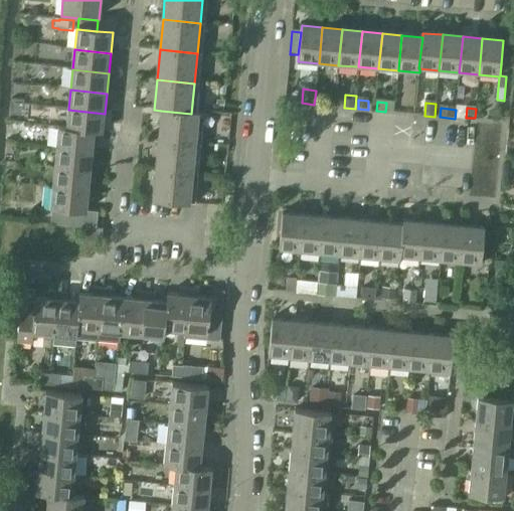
[(68,110),(66,130),(95,133),(103,134),(105,114),(68,110)]
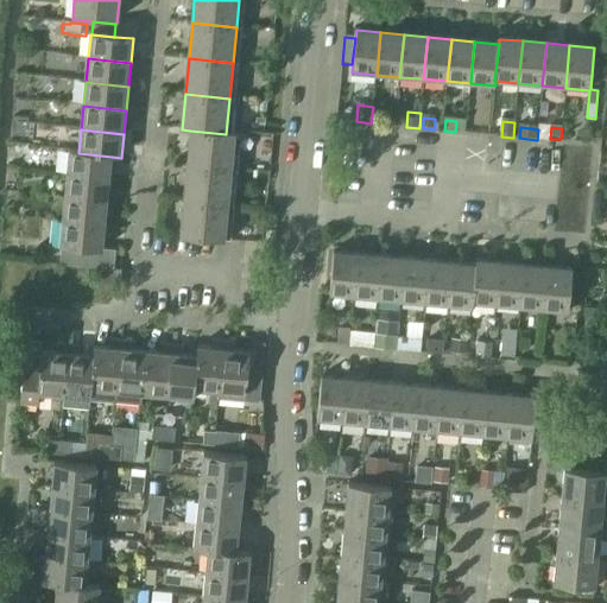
[(190,131),(187,165),(232,170),(235,134),(226,134),(190,131)]
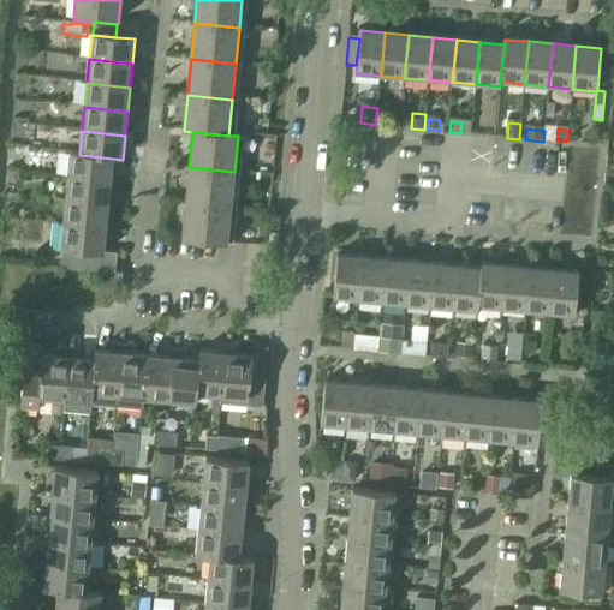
[(70,154),(69,178),(111,183),(113,159),(79,155),(70,154)]
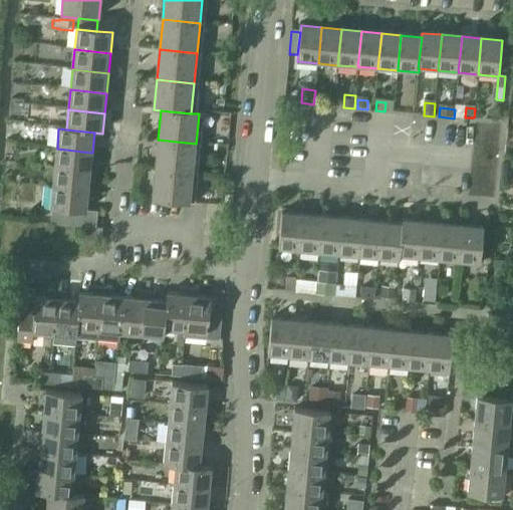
[(158,141),(155,171),(193,174),(196,144),(158,141)]
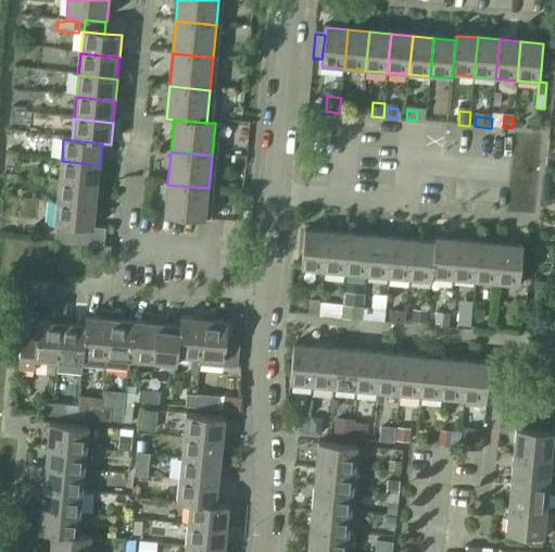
[(62,161),(60,183),(98,187),(100,165),(62,161)]
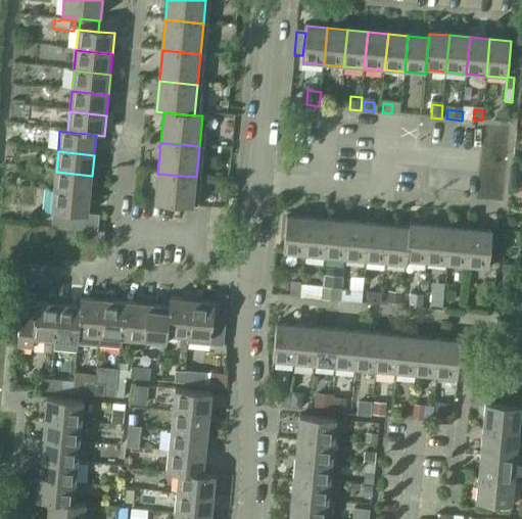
[(55,173),(54,193),(90,196),(92,176),(55,173)]
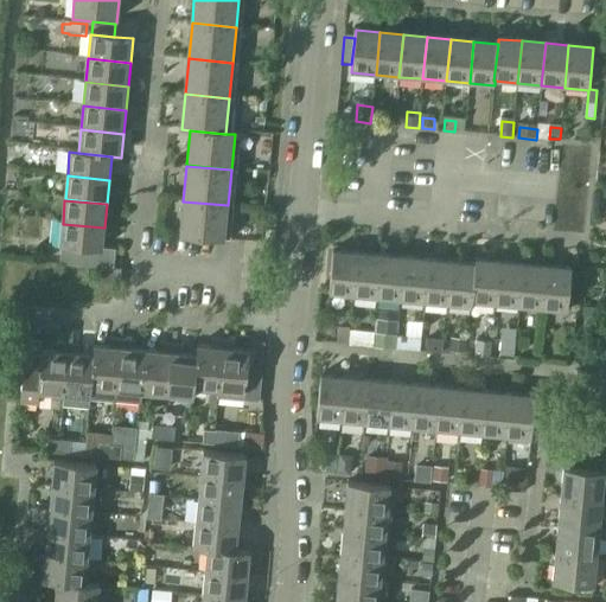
[(183,202),(179,237),(224,242),(228,205),(183,202)]
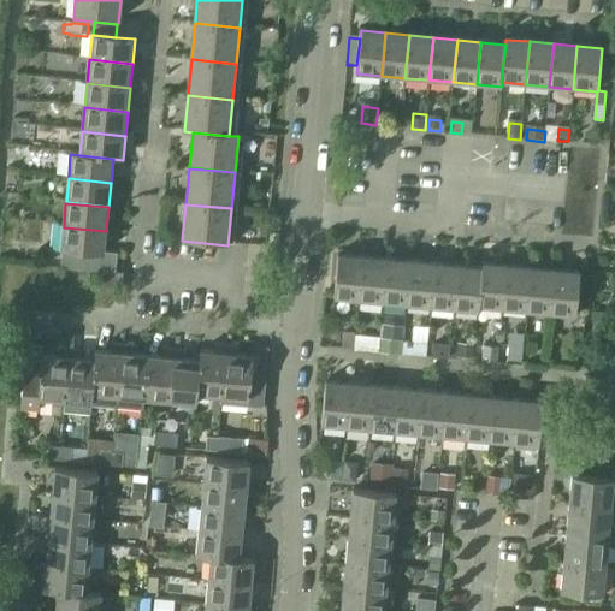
[(61,271),(99,273),(116,276),(118,256),(105,254),(106,231),(64,227),(61,251),(63,251),(61,271)]
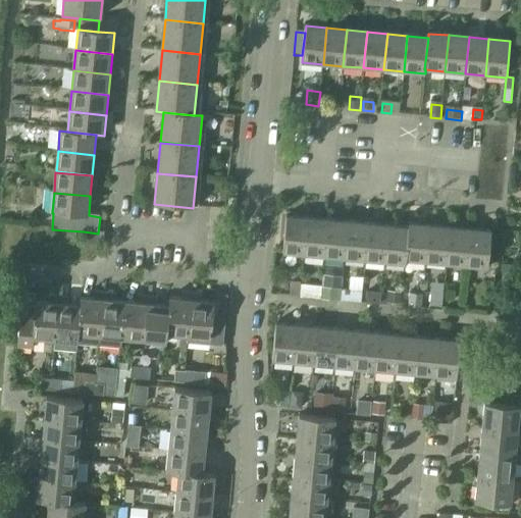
[(287,217),(283,254),(304,256),(308,219),(287,217)]
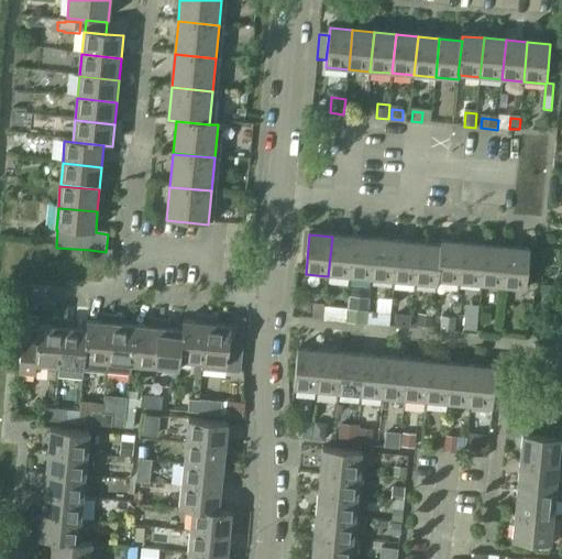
[(332,237),(328,276),(350,278),(354,238),(332,237)]
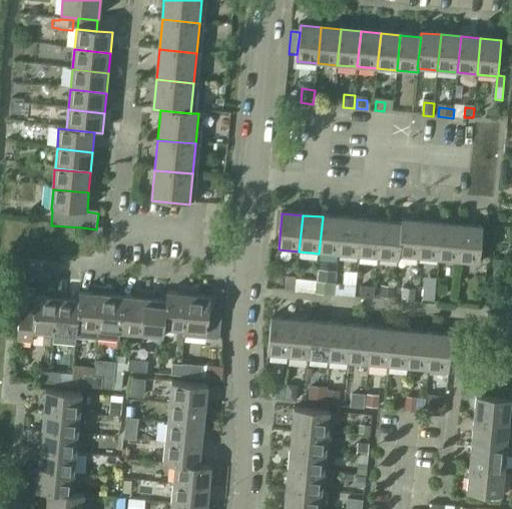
[(319,253),(339,256),(342,218),(323,216),(319,253)]
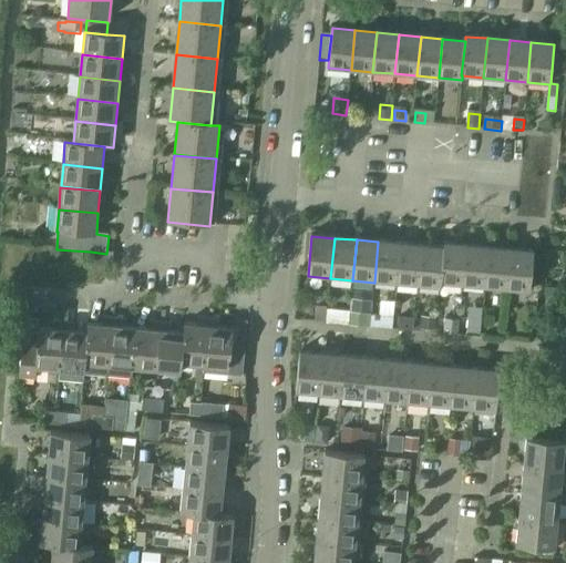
[(378,242),(374,283),(397,284),(400,244),(378,242)]
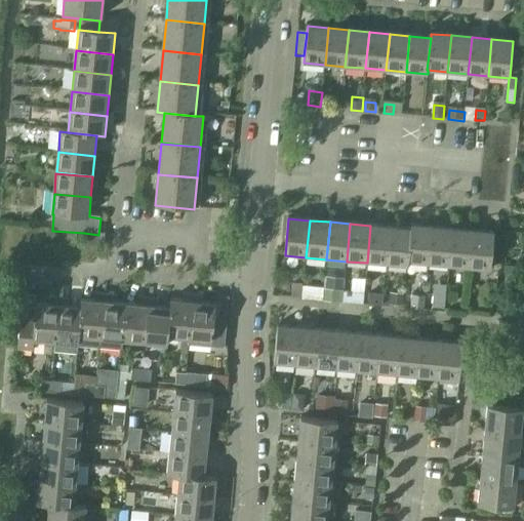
[(367,263),(388,265),(391,228),(370,226),(367,263)]
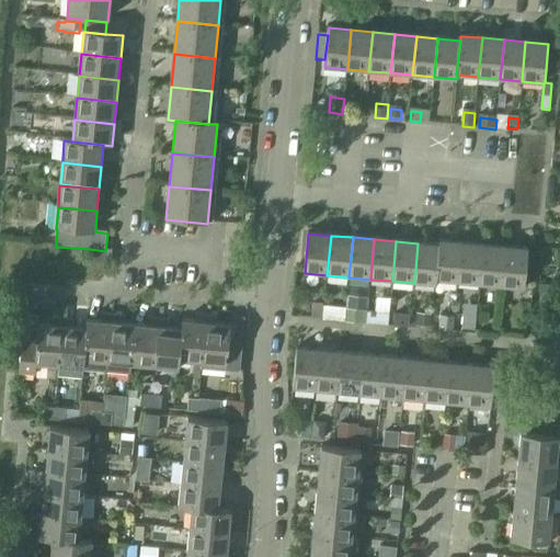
[(436,281),(458,283),(463,243),(441,241),(441,246),(440,246),(436,281)]
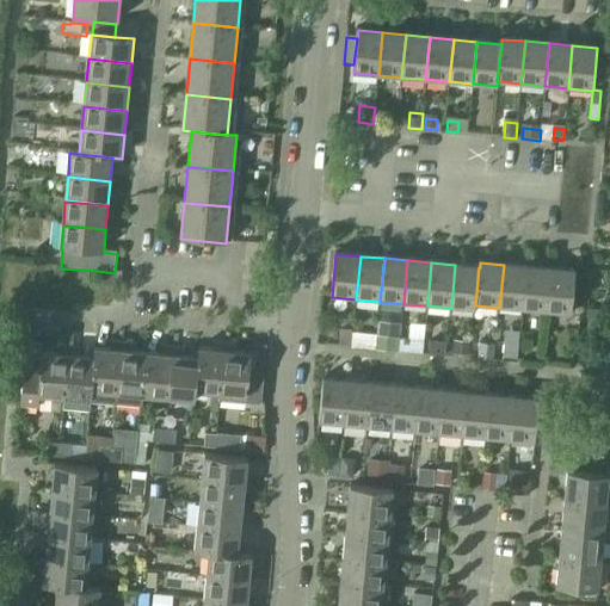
[(455,265),(451,308),(475,310),(475,305),(479,267),(455,265)]
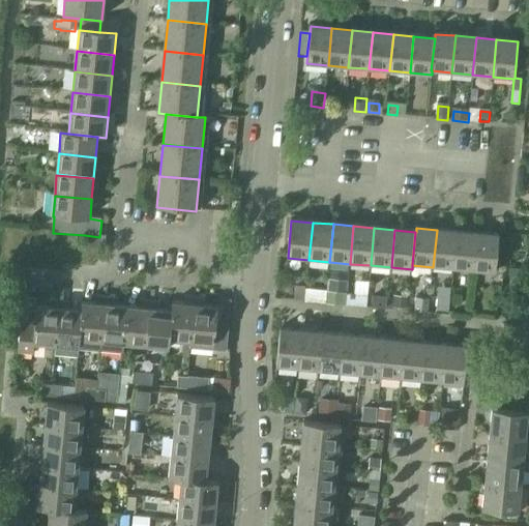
[(437,230),(433,267),(453,269),(458,232),(437,230)]
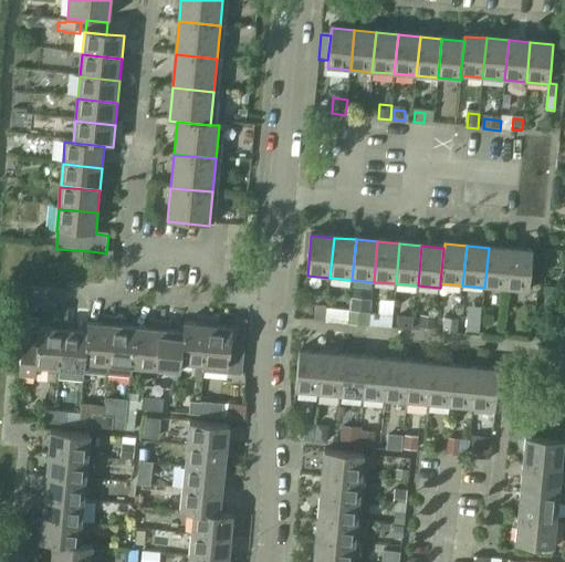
[(484,288),(506,290),(510,250),(489,248),(484,288)]
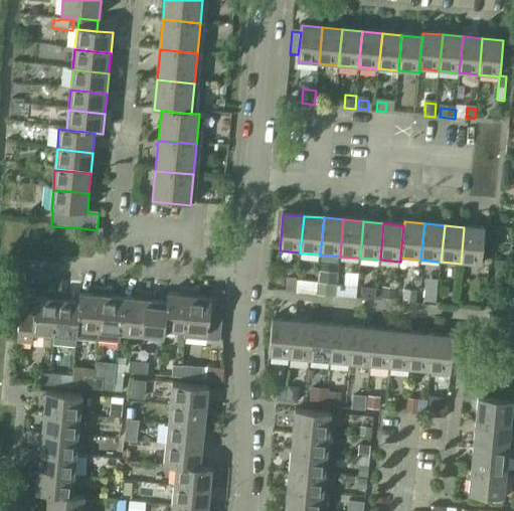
[(464,227),(461,264),(482,266),(485,228),(464,227)]
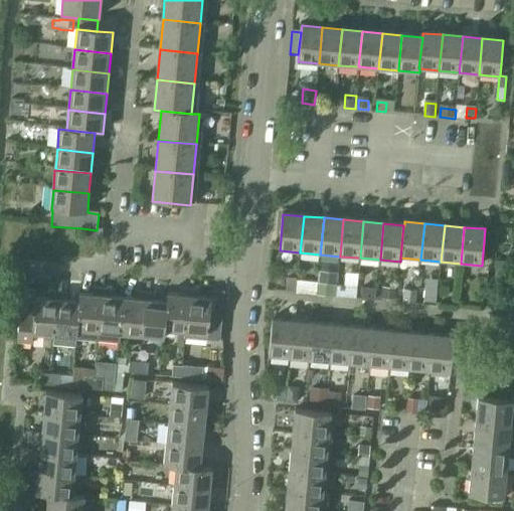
[(97,230),(82,228),(82,241),(103,243),(104,230),(100,230),(97,230)]
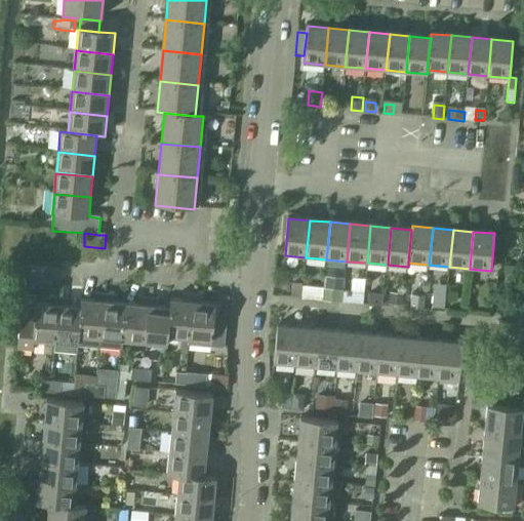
[(293,283),(291,298),(301,299),(303,284),(293,283)]
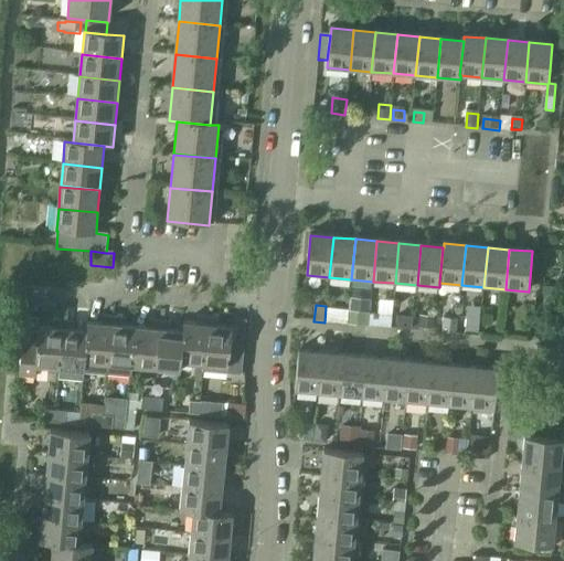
[(332,311),(331,324),(347,326),(348,314),(348,313),(332,311)]
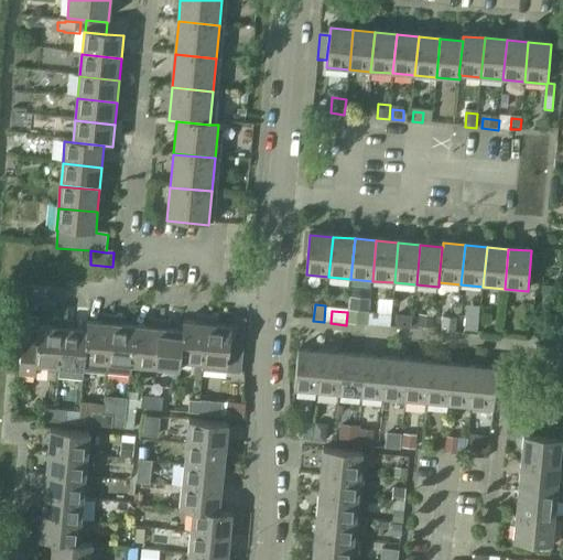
[(347,313),(346,325),(364,326),(365,315),(347,313)]
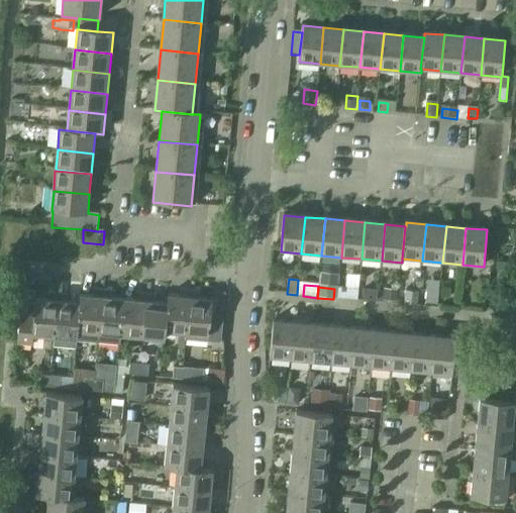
[(347,290),(338,289),(337,299),(346,300),(347,290)]
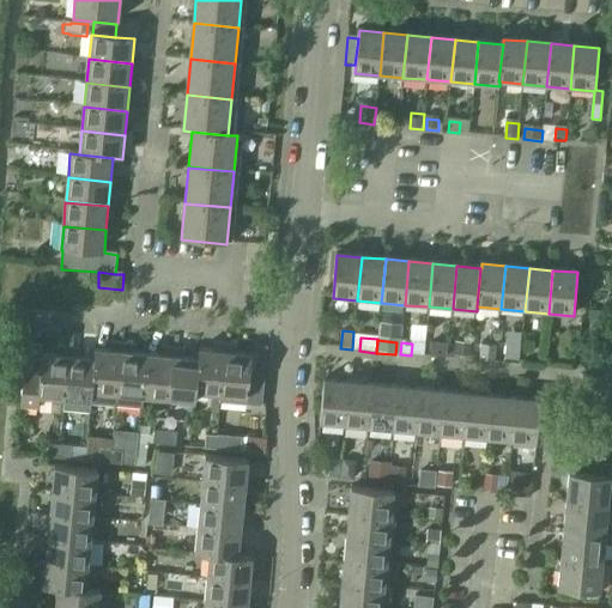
[(92,403),(92,406),(117,408),(117,402),(122,346),(111,345),(110,354),(96,353),(95,362),(94,394),(92,403)]
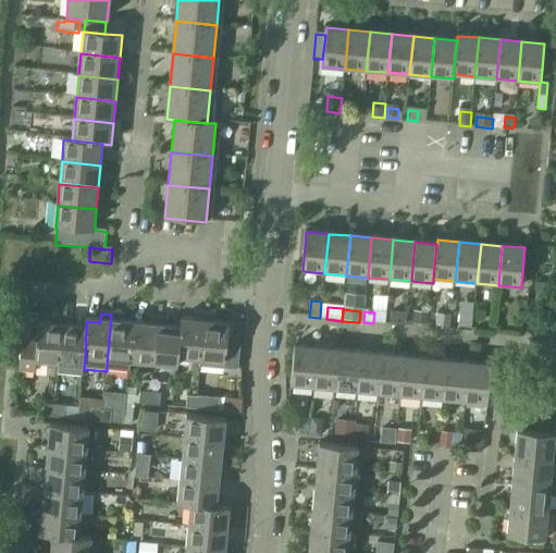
[(181,320),(180,329),(178,358),(190,359),(193,359),(192,365),(200,366),(206,315),(195,314),(194,321),(181,320)]
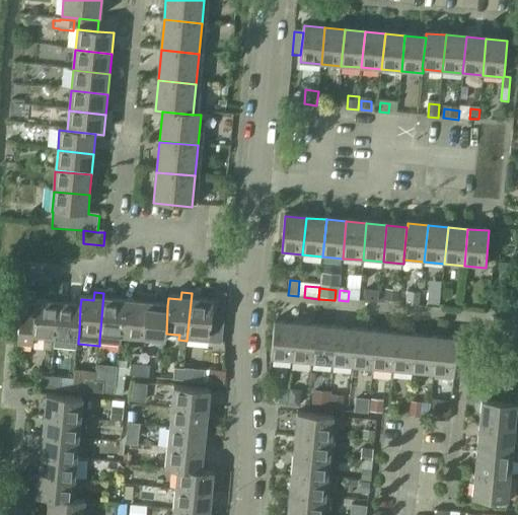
[(99,341),(99,346),(121,348),(122,338),(125,302),(113,301),(114,294),(103,293),(99,341)]
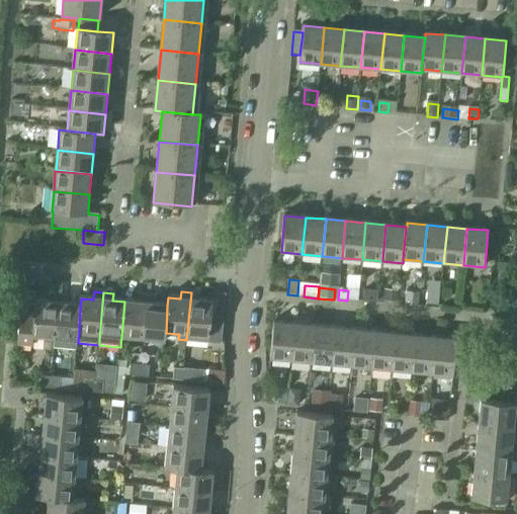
[(191,292),(186,340),(193,340),(194,336),(209,337),(208,343),(222,344),(225,315),(211,314),(212,302),(199,301),(200,293),(191,292)]
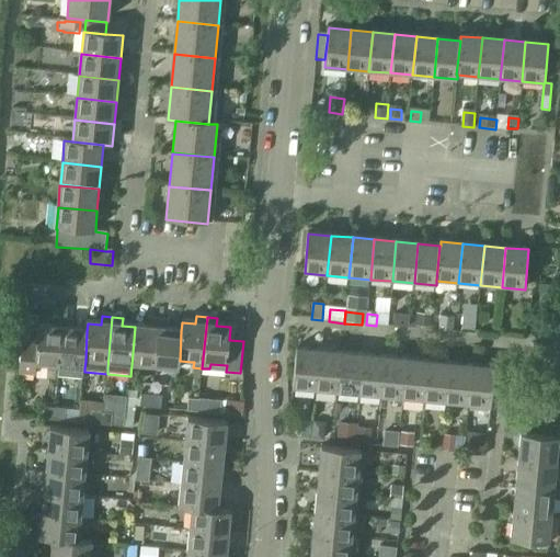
[(418,317),(416,329),(432,330),(433,318),(418,317)]
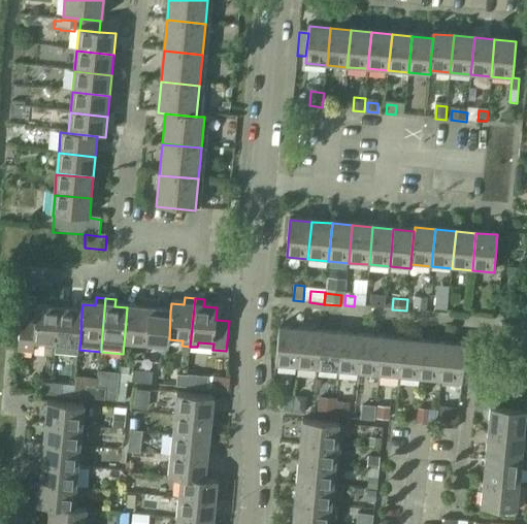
[(47,350),(56,351),(60,302),(51,301),(50,308),(38,308),(39,300),(25,299),(23,325),(21,325),(19,352),(33,354),(34,344),(47,345),(47,350)]
